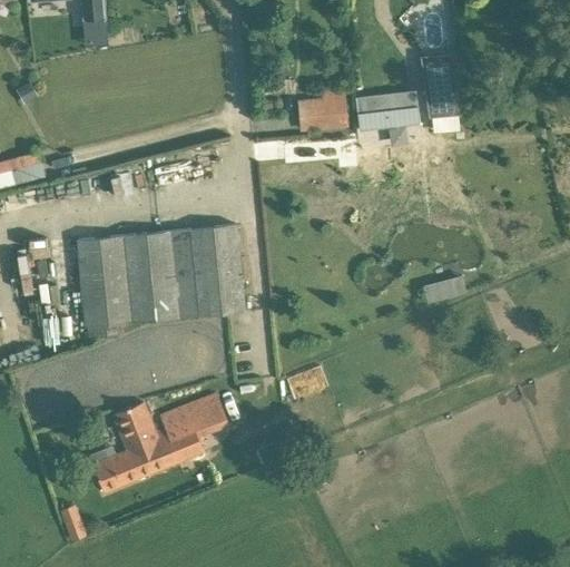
[(104,0),(80,0),(84,21),(106,20),(104,0)]
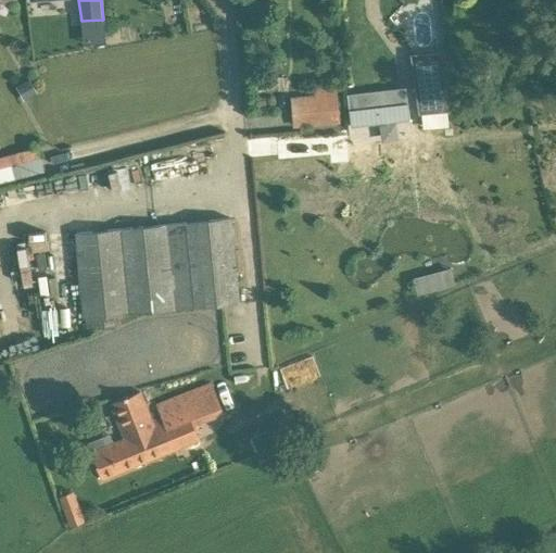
[(409,57),(417,117),(451,114),(445,53),(409,57)]
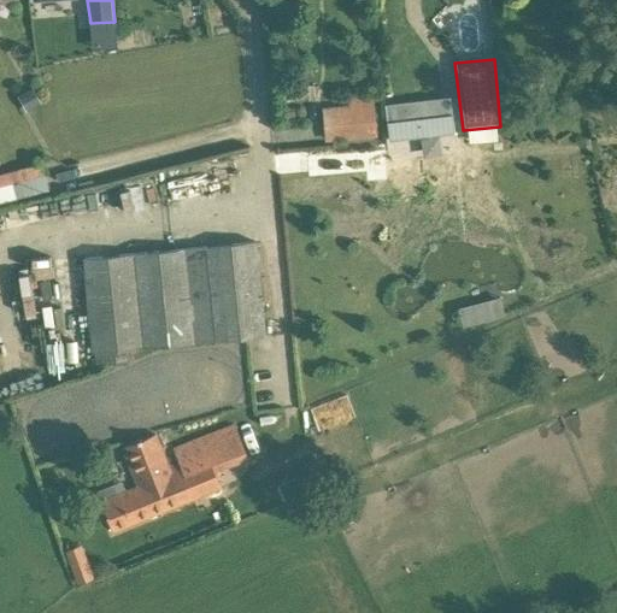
[(27,116),(42,107),(33,90),(17,99),(27,116)]
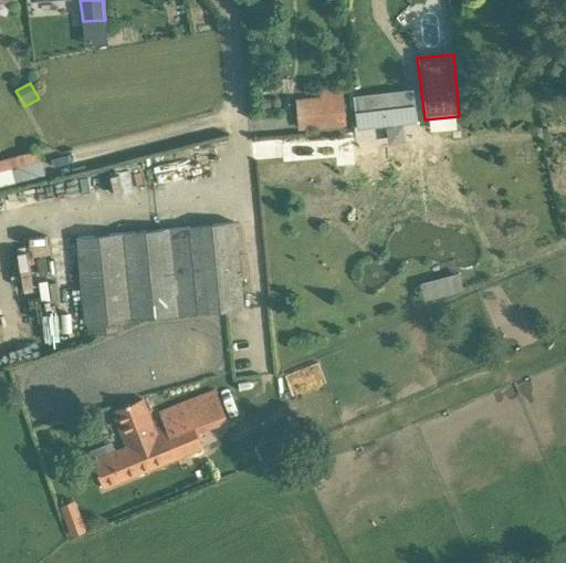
[(297,104),(300,131),(346,126),(343,90),(321,92),(322,102),(297,104)]
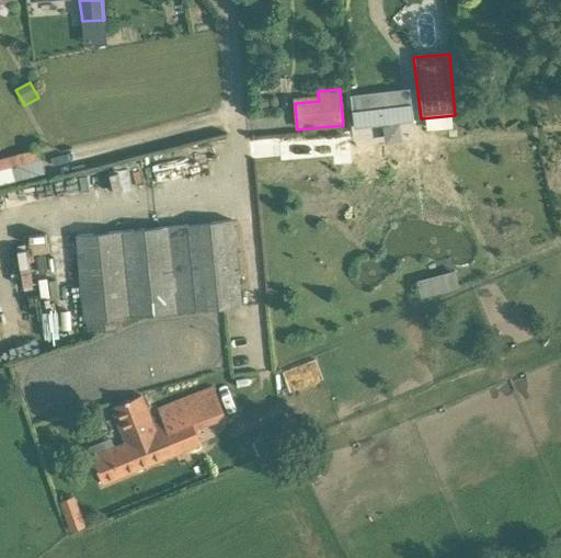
[(407,120),(404,89),(347,93),(350,124),(407,120)]
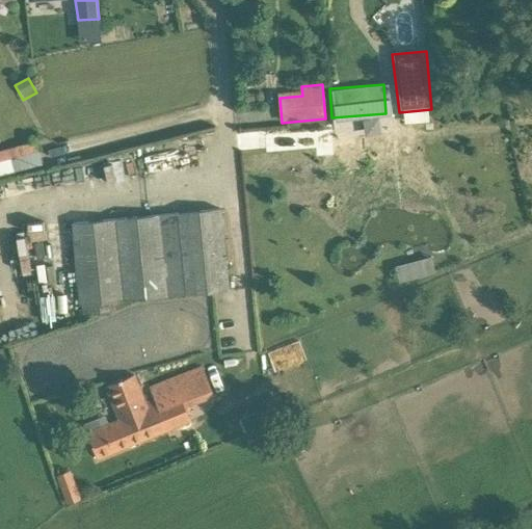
[(0,150),(0,174),(44,167),(40,143),(0,150)]
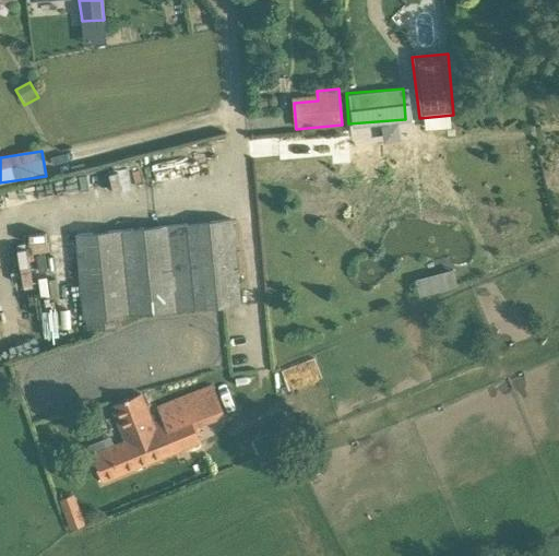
[(86,322),(87,338),(95,336),(94,332),(114,331),(113,320),(240,307),(232,222),(119,234),(73,237),(82,322),(86,322)]
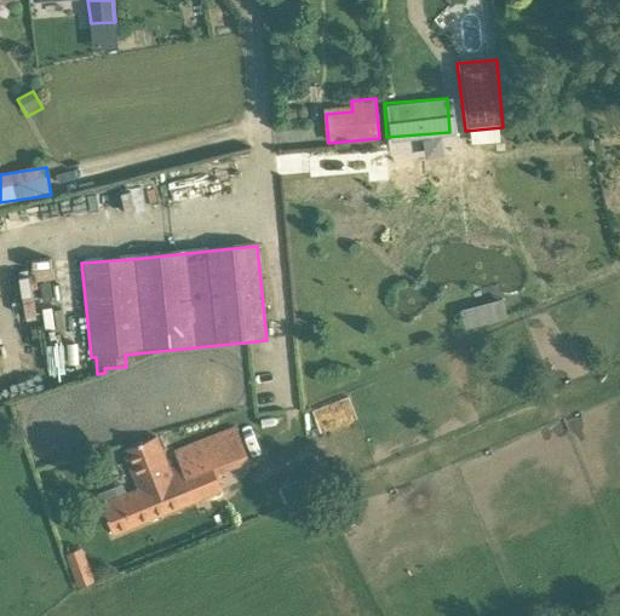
[(461,310),(468,329),(510,318),(504,299),(461,310)]
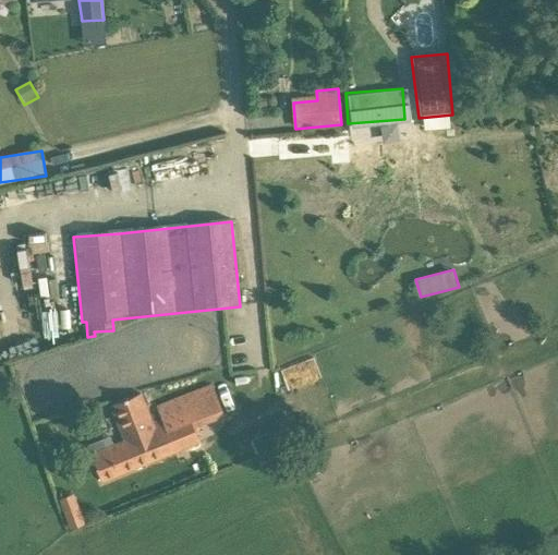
[(126,441),(92,455),(101,482),(199,444),(195,431),(225,419),(213,387),(157,409),(160,420),(150,423),(140,396),(113,408),(126,441)]
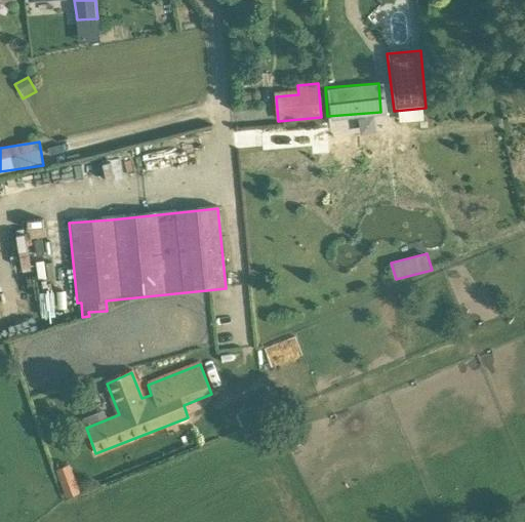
[(77,487),(64,492),(66,498),(79,493),(77,487)]
